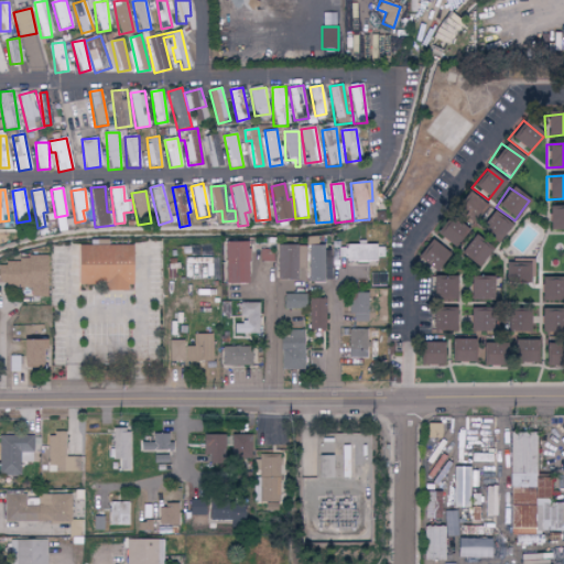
[(465,203),(463,202),(457,218),(476,226),(485,204),(467,197),(465,203)]
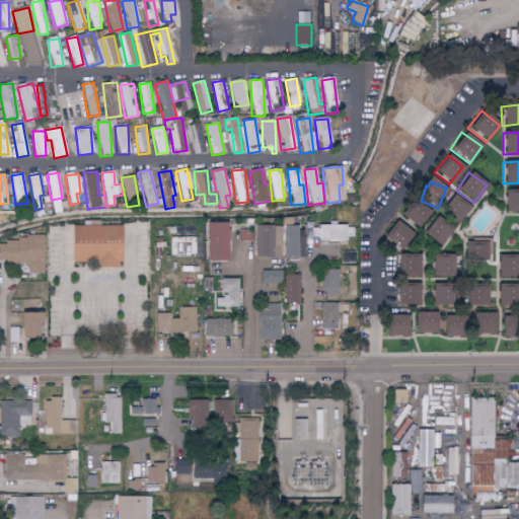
[(518,190),(503,191),(503,212),(518,212),(518,190)]
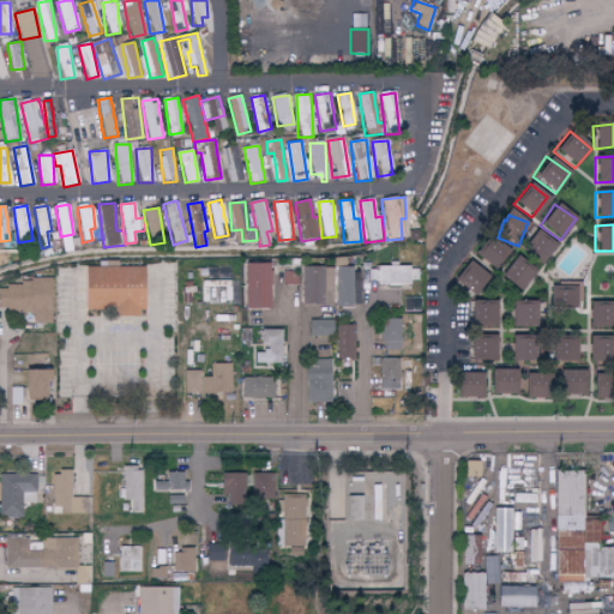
[(523,253),(543,264),(554,241),(534,230),(523,253)]
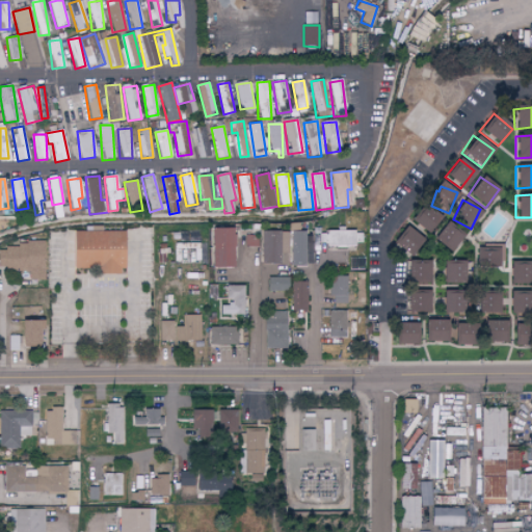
[(409,222),(428,234),(440,215),(422,204),(409,222)]
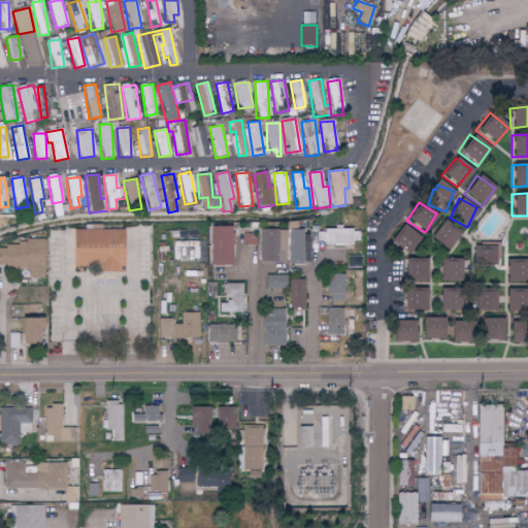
[(429,238),(446,251),(457,236),(440,224),(429,238)]
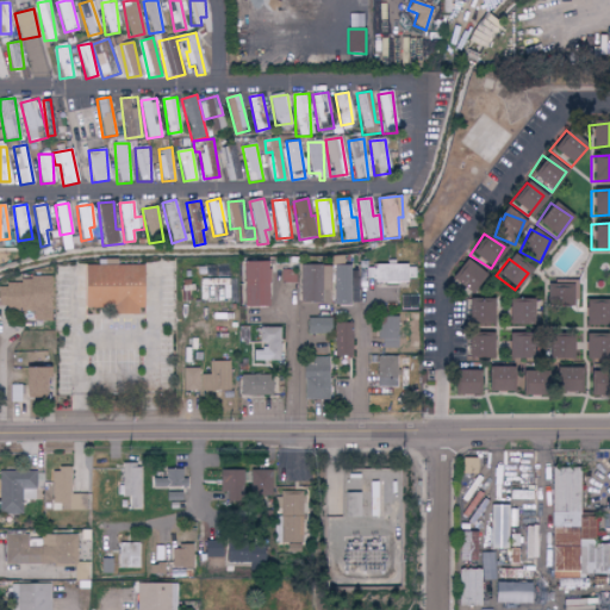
[(467,292),(480,273),(465,260),(450,279),(467,292)]
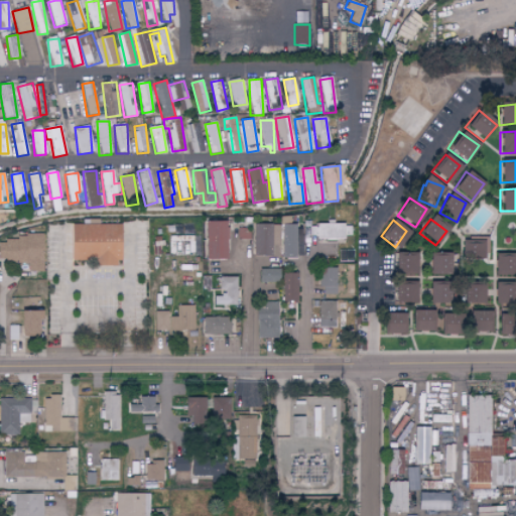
[(224,223),(203,223),(204,260),(225,260),(224,223)]
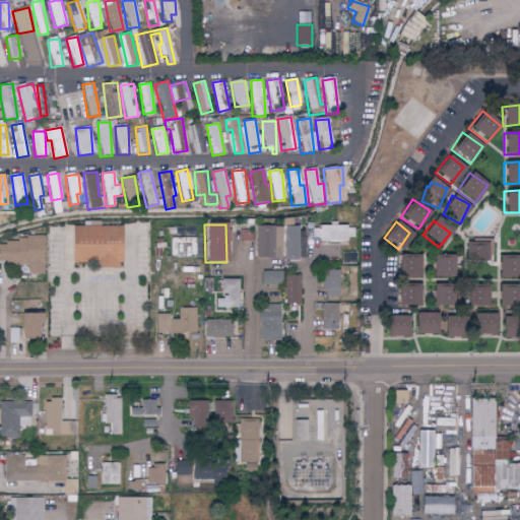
[(119,226),(69,226),(69,262),(99,262),(99,267),(119,267),(119,226)]
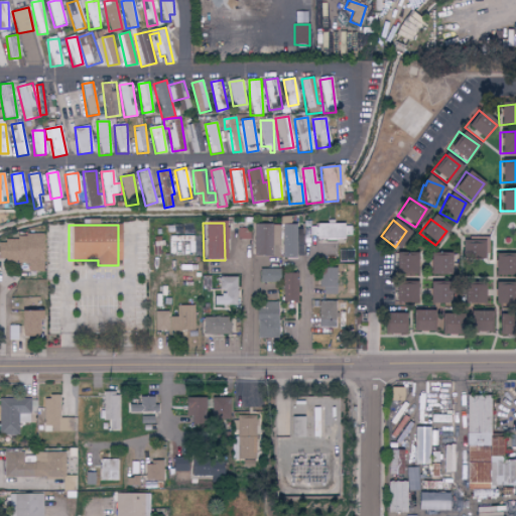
[(272,256),(272,246),(280,246),(281,226),(254,225),(253,256),(272,256)]
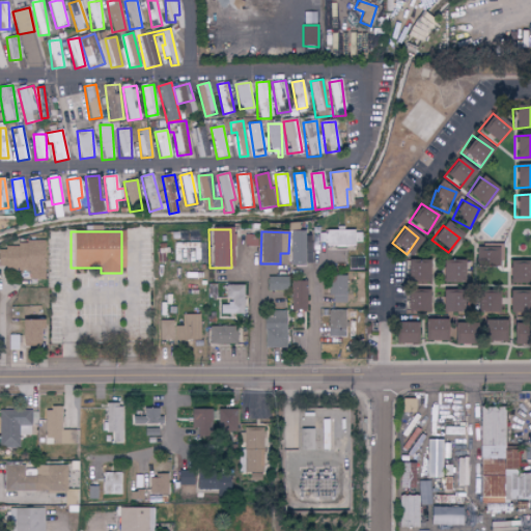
[(291,231),(290,264),(313,266),(313,244),(306,244),(306,231),(291,231)]
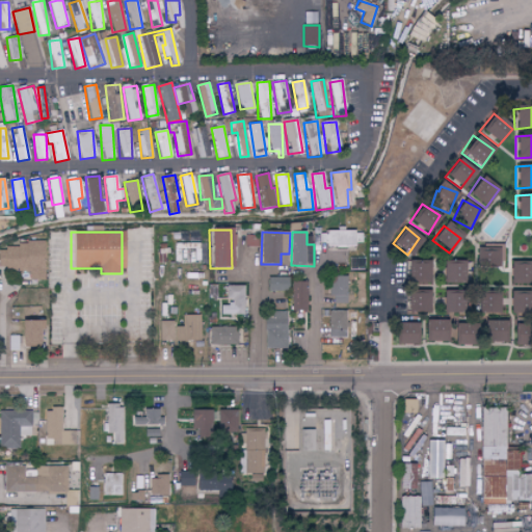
[(327,246),(362,246),(362,232),(326,232),(327,246)]
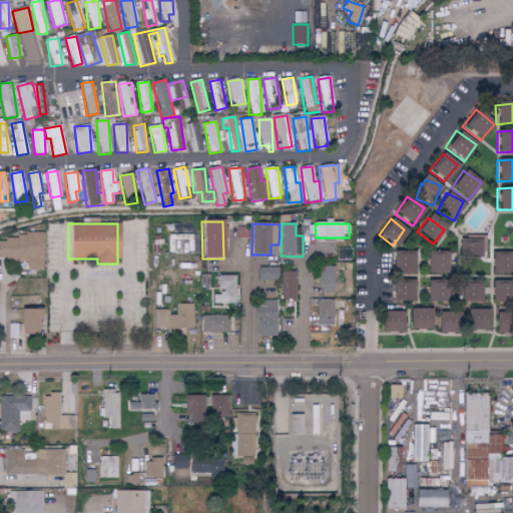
[(248,227),(236,227),(236,237),(248,237),(248,227)]
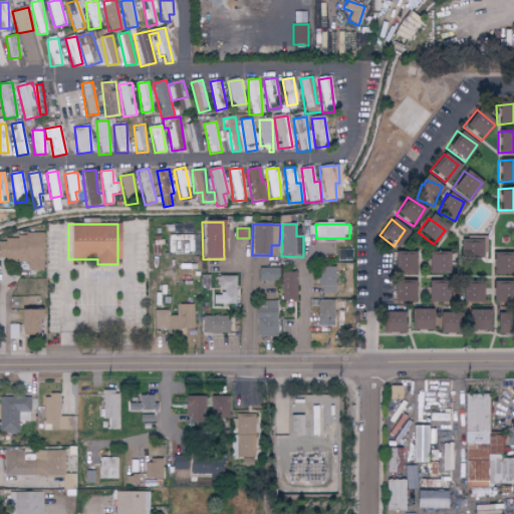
[(42,234),(16,234),(16,240),(0,239),(0,260),(28,261),(28,271),(41,271),(42,234)]
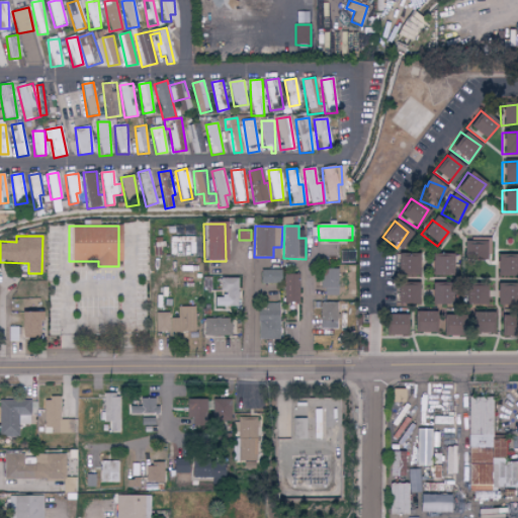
[(193,237),(169,238),(170,256),(194,256),(193,237)]
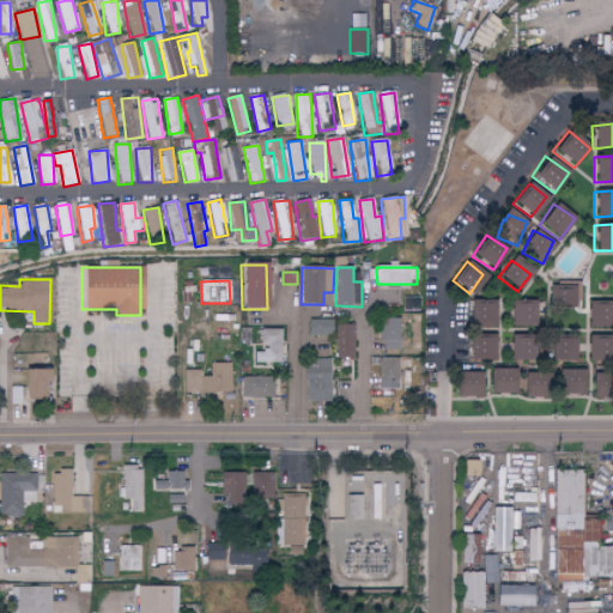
[(577,285),(547,285),(546,310),(577,310),(577,285)]
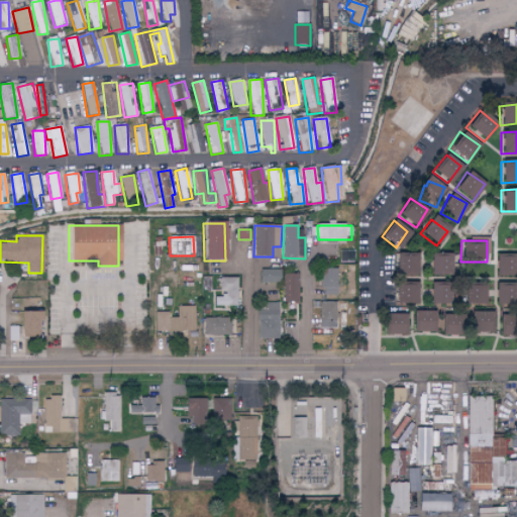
[(354,250),(339,250),(339,263),(353,263),(354,250)]
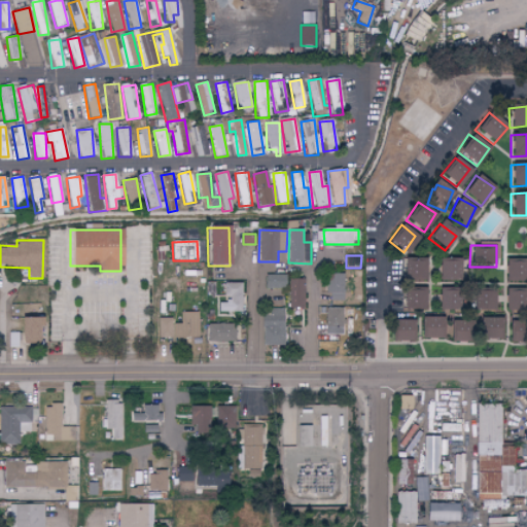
[(424,259),(402,259),(402,279),(424,279),(424,259)]
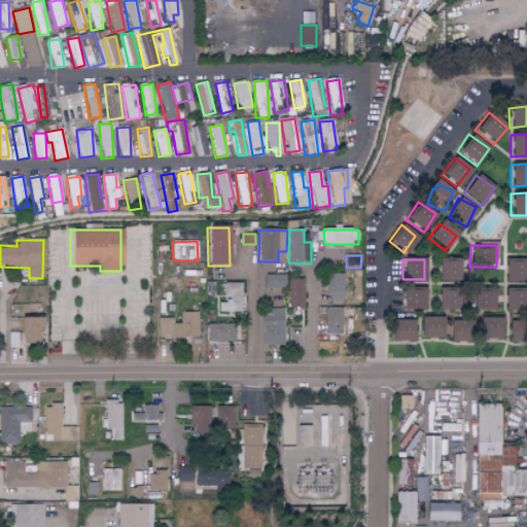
[(437,282),(458,282),(459,259),(437,259),(437,282)]
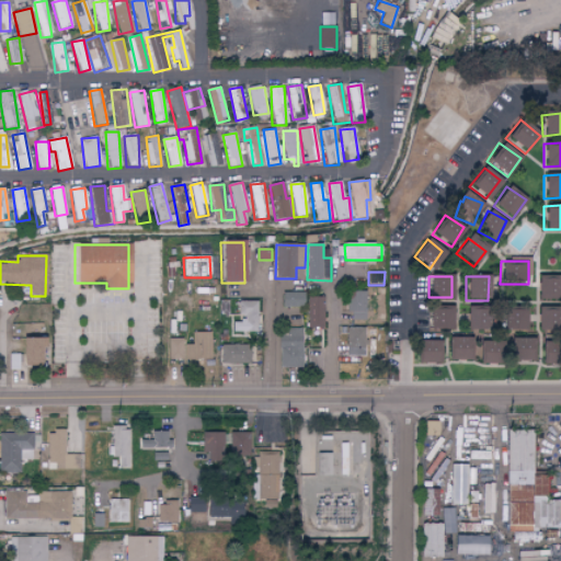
[(536,300),(559,300),(559,277),(536,276),(536,300)]
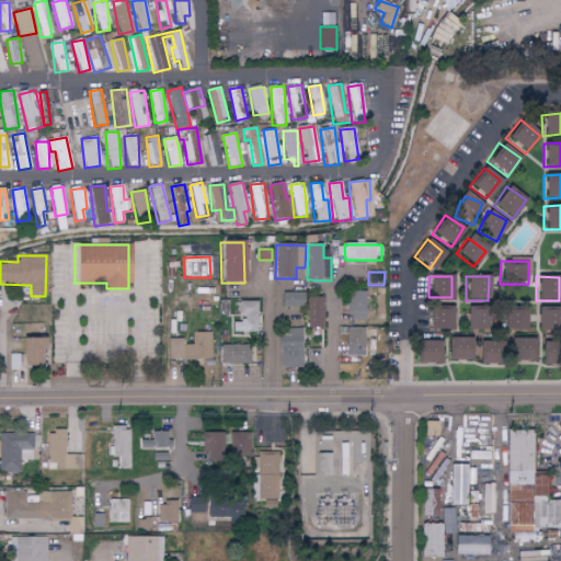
[(366,293),(348,292),(348,320),(365,321),(366,293)]
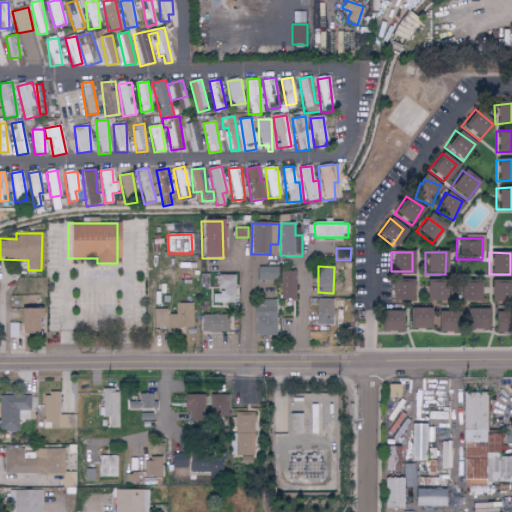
[(278,268),(259,268),(259,281),(278,281),(278,268)]
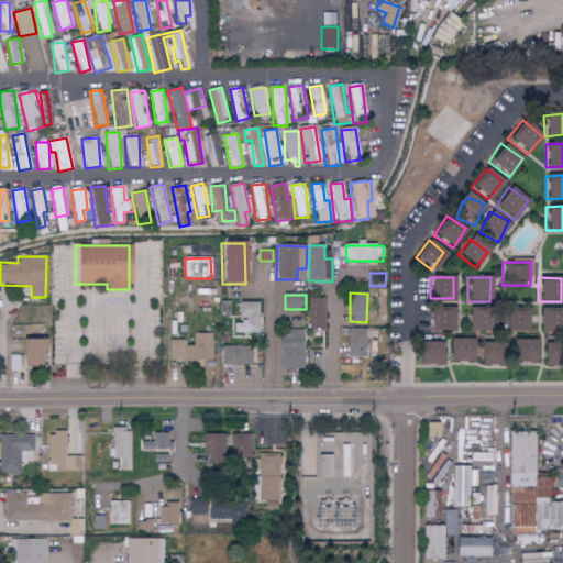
[(308,329),(324,329),(326,299),(308,299),(308,329)]
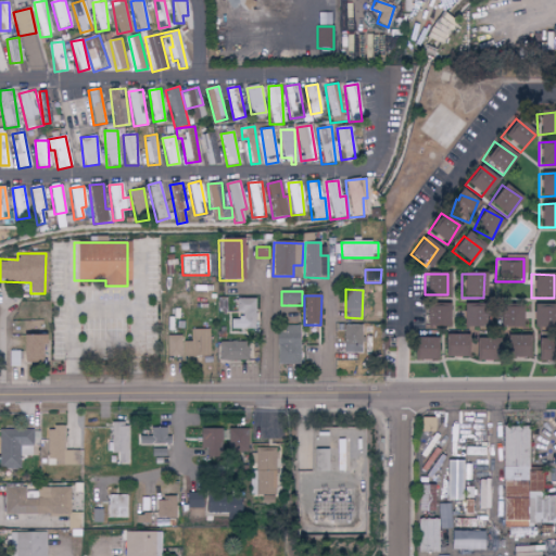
[(227,299),(217,299),(218,312),(227,312),(227,299)]
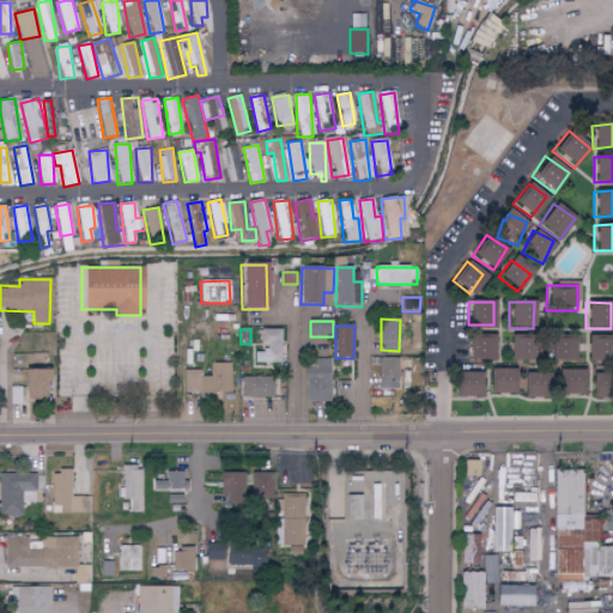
[(283,331),(261,331),(261,350),(255,350),(255,363),(283,364),(283,331)]
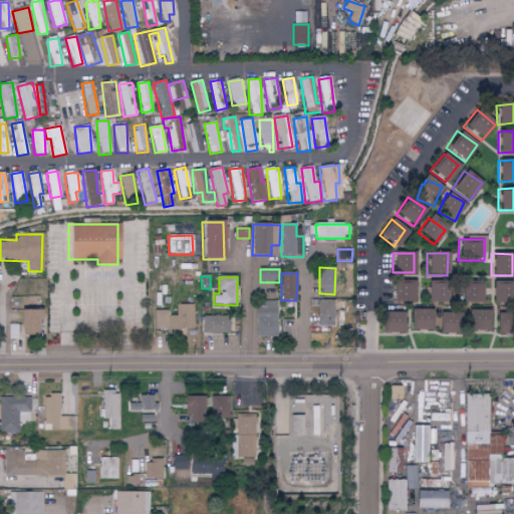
[(483,304),(483,281),(476,281),(476,277),(461,277),(461,303),(483,304)]
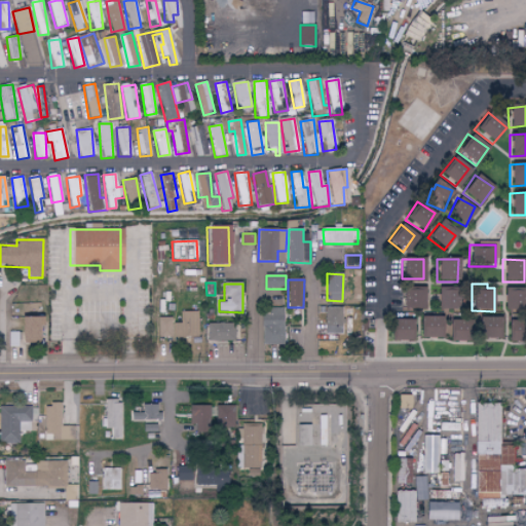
[(457,309),(456,288),(436,288),(437,310),(457,309)]
